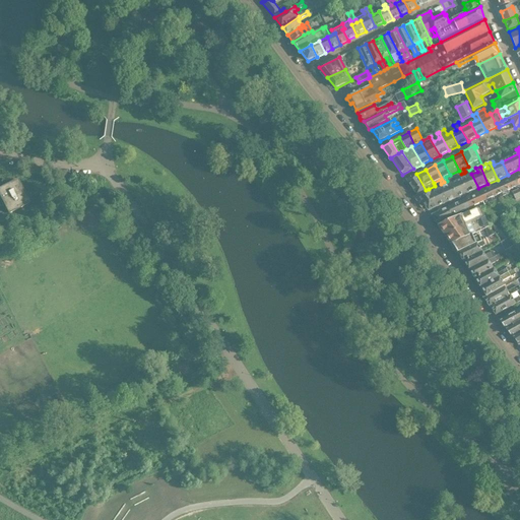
[(469,171),(465,172),(464,173),(466,177),(462,179),(468,193),(478,188),(471,174),(470,175),(469,171)]
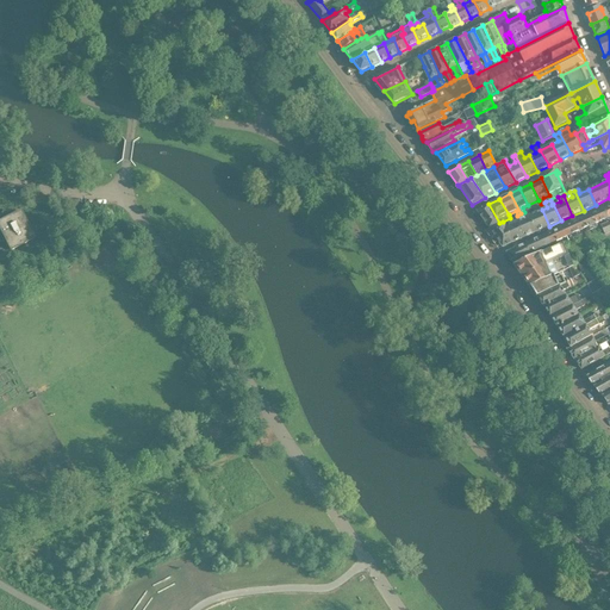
[(499,223),(489,204),(477,211),(490,229),(499,223)]
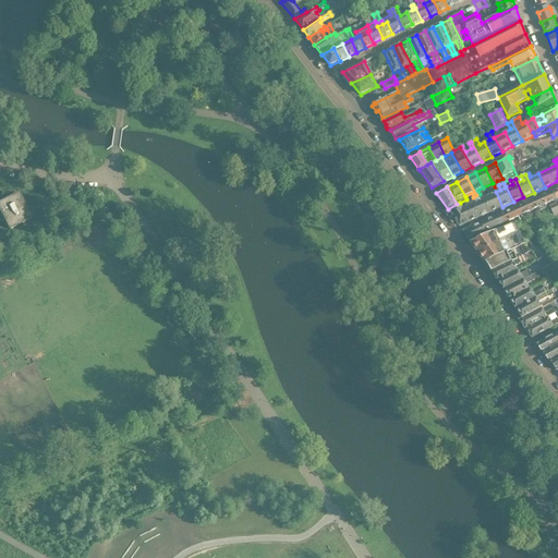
[(502,207),(496,192),(495,192),(493,187),(487,190),(489,194),(485,196),(492,211),(502,207)]
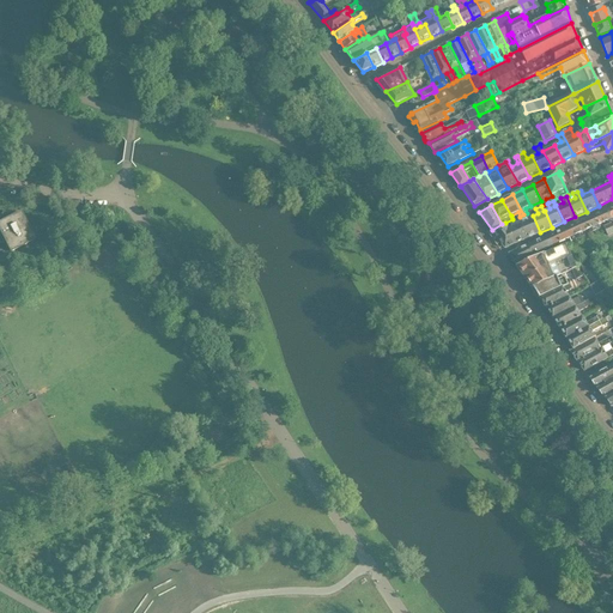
[(612,223),(612,220),(608,210),(589,218),(594,231),(600,229),(599,225),(605,223),(606,226),(612,223)]
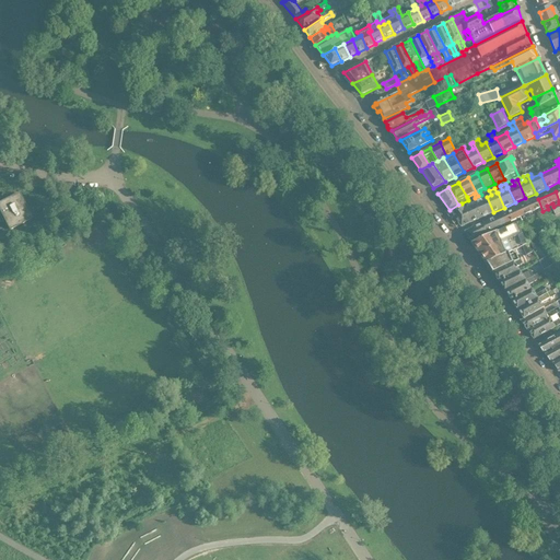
[(0,211),(1,214),(0,216),(0,214),(0,222),(0,223),(4,221),(10,230),(30,220),(18,197),(6,202),(4,200),(0,202),(0,211)]
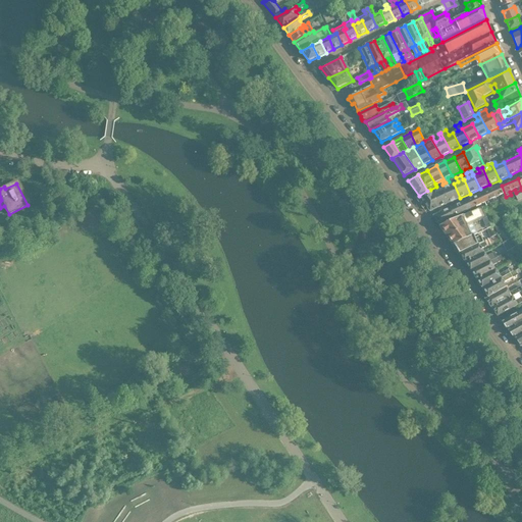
[(454,184),(444,189),(451,202),(460,198),(454,184)]
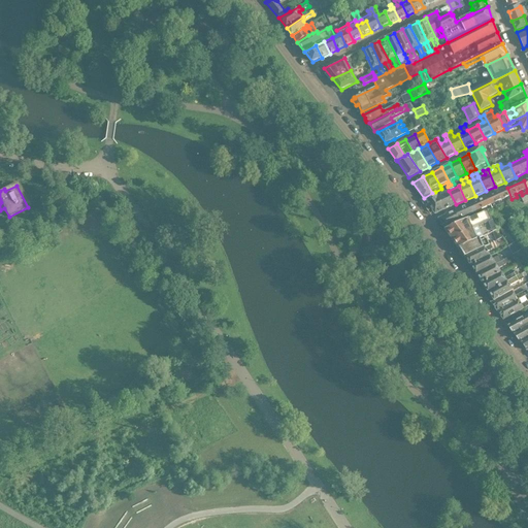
[(446,187),(441,189),(435,192),(446,209),(456,204),(449,191),(449,189),(447,190),(446,187)]
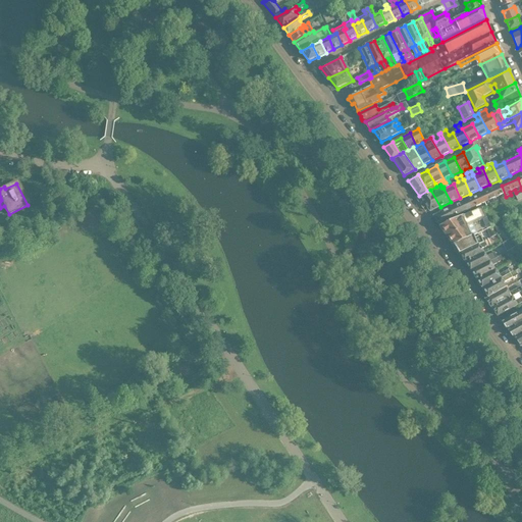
[(506,197),(502,186),(484,194),(489,205),(494,203),(492,199),(503,195),(504,198),(506,197)]
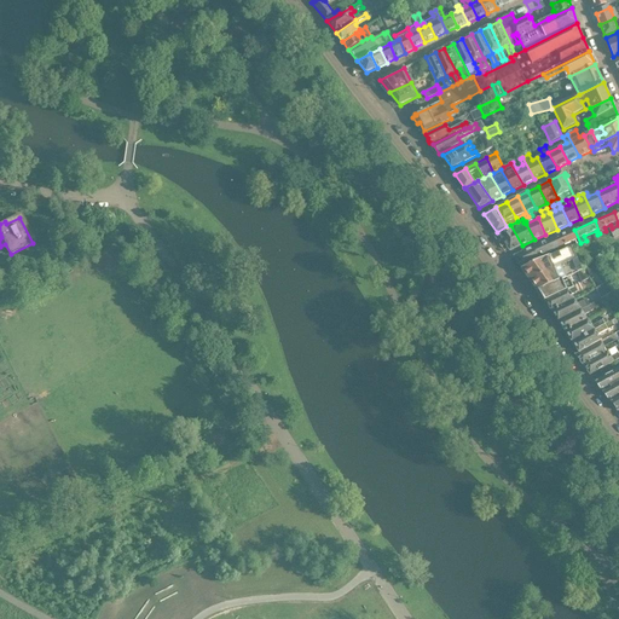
[(510,225),(507,226),(497,232),(510,250),(522,246),(510,225)]
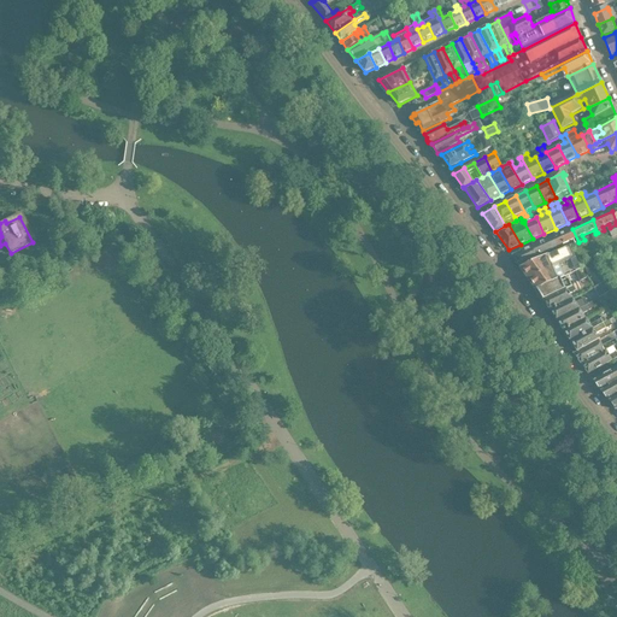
[(573,229),(553,238),(557,247),(576,239),(577,242),(579,242),(573,229)]
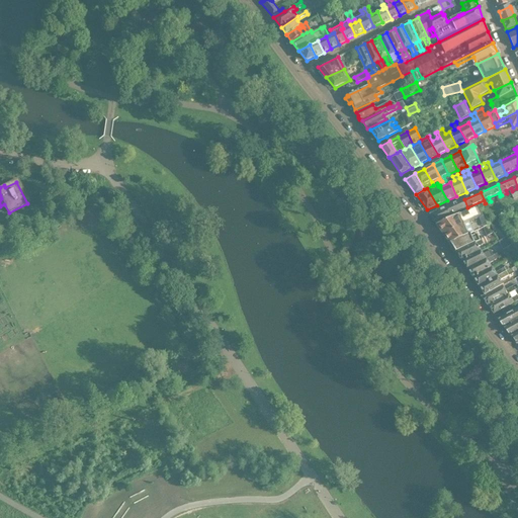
[(467,207),(464,199),(448,206),(452,219),(458,216),(457,211),(467,207)]
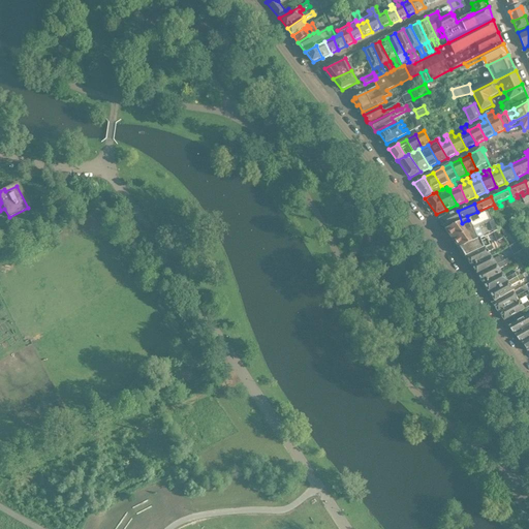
[(458,211),(439,219),(447,229),(462,223),(458,211)]
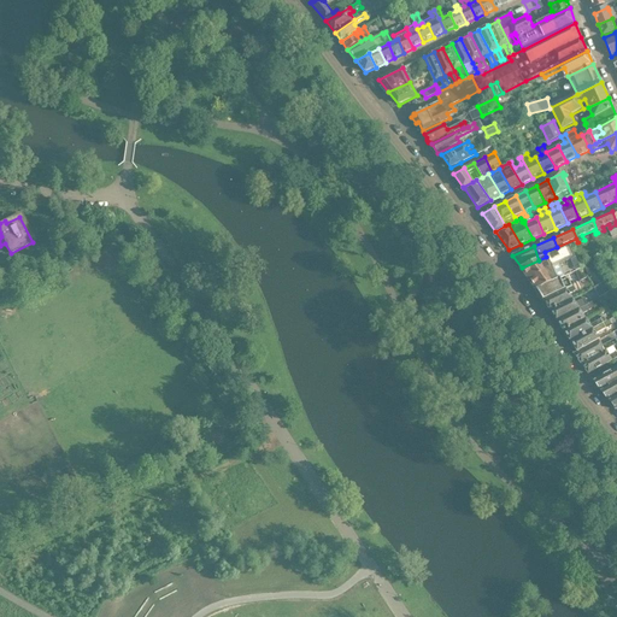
[(546,257),(539,260),(522,268),(538,289),(548,285),(560,280),(576,272),(581,270),(570,246),(546,257)]
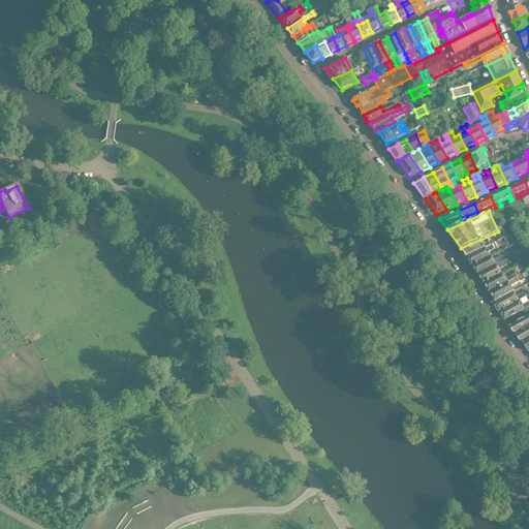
[(503,238),(498,231),(494,234),(497,242),(503,238)]
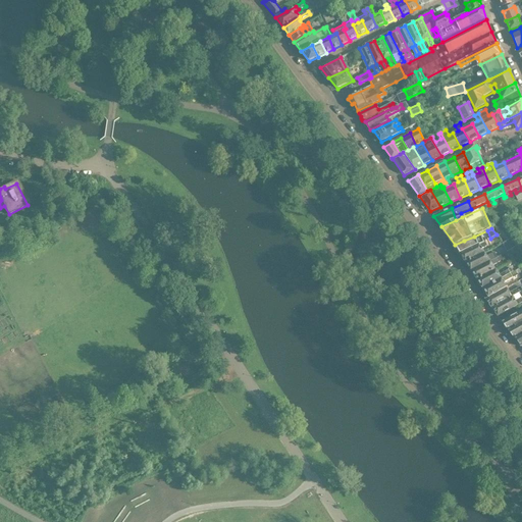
[(474,237),(464,241),(455,245),(460,254),(479,245),(484,242),(481,236),(475,238),(474,237)]
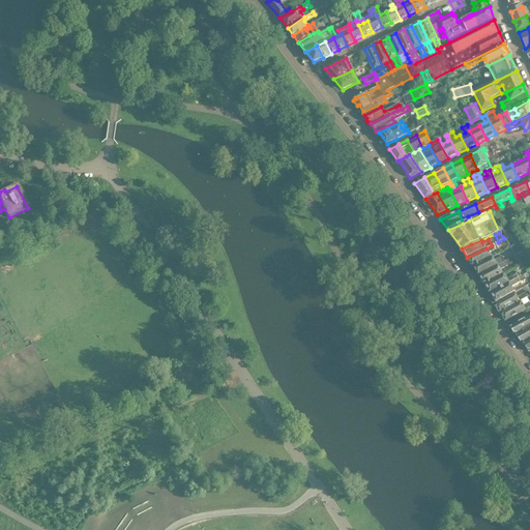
[(487,248),(467,258),(473,266),(493,257),(489,253),(497,248),(494,244),(492,245),(487,248)]
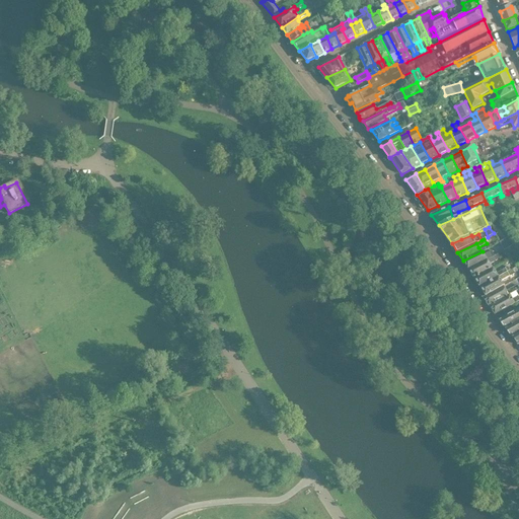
[(505,249),(495,255),(488,261),(469,270),(474,278),(493,269),(491,264),(498,260),(507,253),(505,249)]
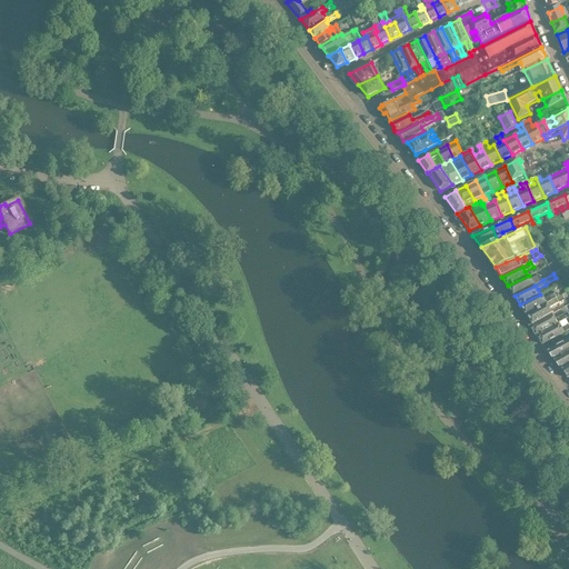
[(531,280),(529,276),(508,286),(515,296),(535,286),(542,280),(540,277),(537,279),(536,277),(531,280)]
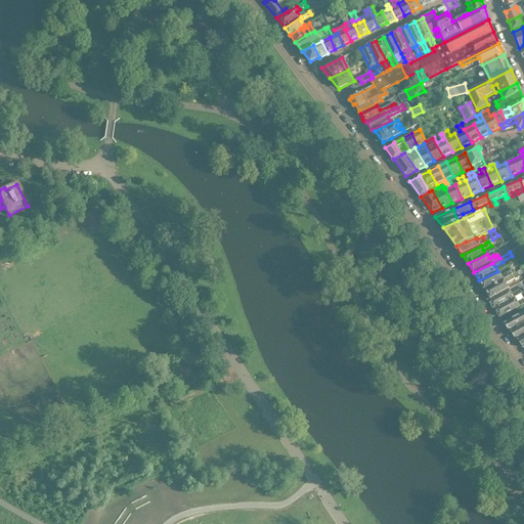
[(497,271),(479,280),(485,290),(517,272),(515,268),(500,275),(497,271)]
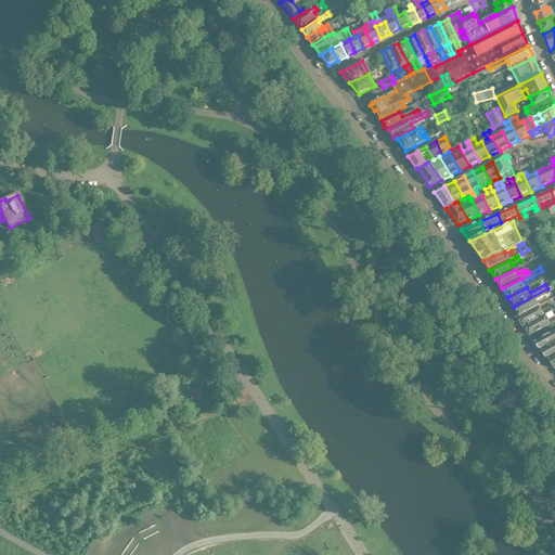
[(547,288),(514,307),(520,317),(538,306),(540,305),(536,299),(550,293),(547,288)]
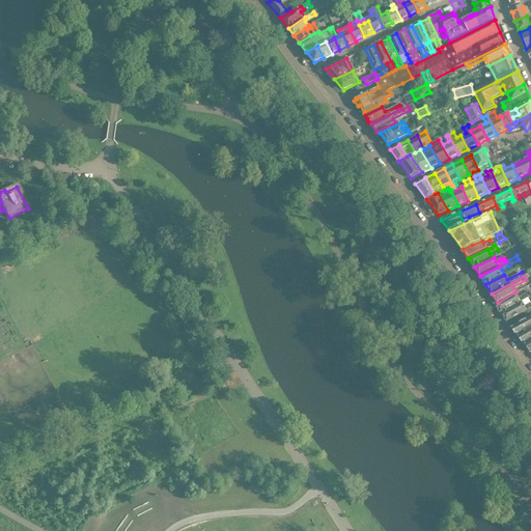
[(514,292),(498,303),(494,304),(501,313),(528,298),(530,296),(530,289),(519,298),(514,292)]
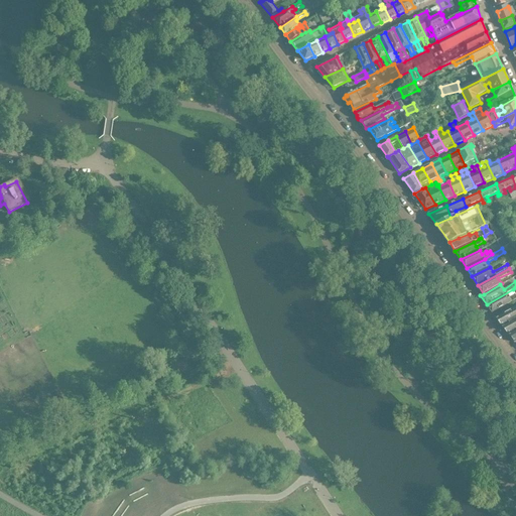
[(513,289),(487,304),(492,312),(515,298),(515,292),(515,293),(513,289)]
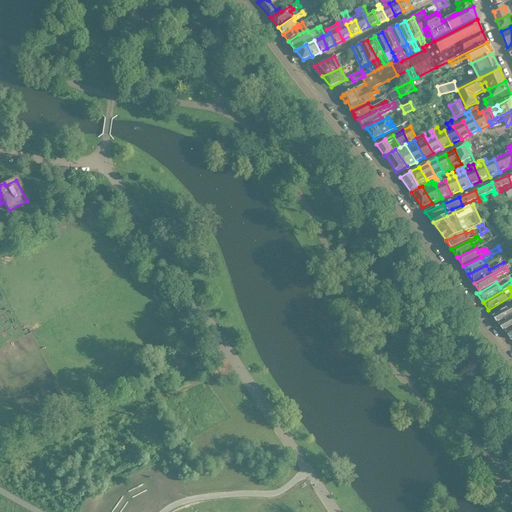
[(511,304),(493,315),(499,324),(499,323),(511,315),(511,304)]
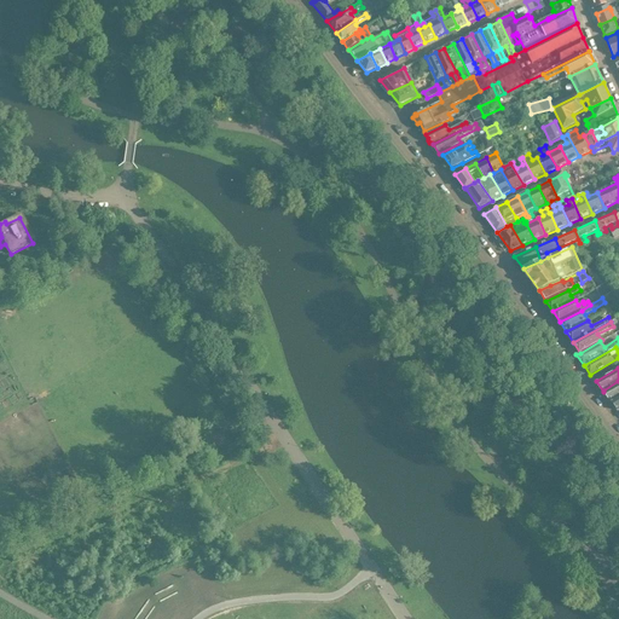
[(618,381),(603,391),(611,400),(618,395),(618,381)]
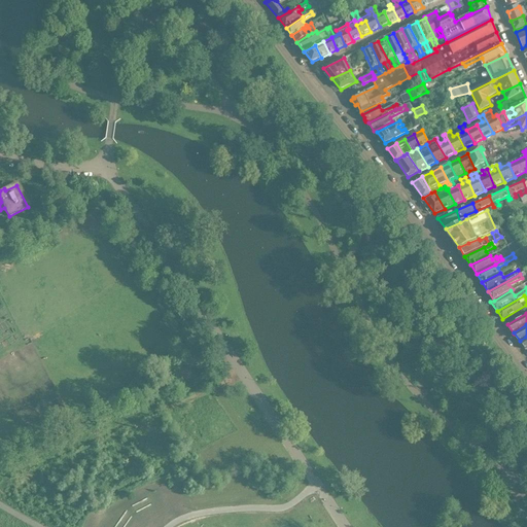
[(214,411),(222,408),(220,401),(211,405),(214,411)]
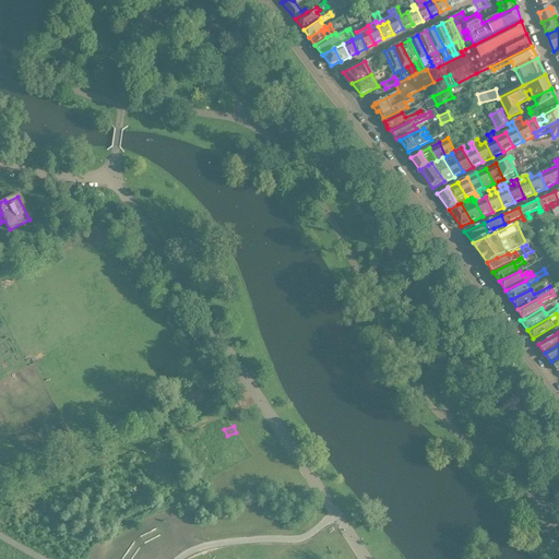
[(300,558),(317,558),(307,544),(296,551),(300,558)]
